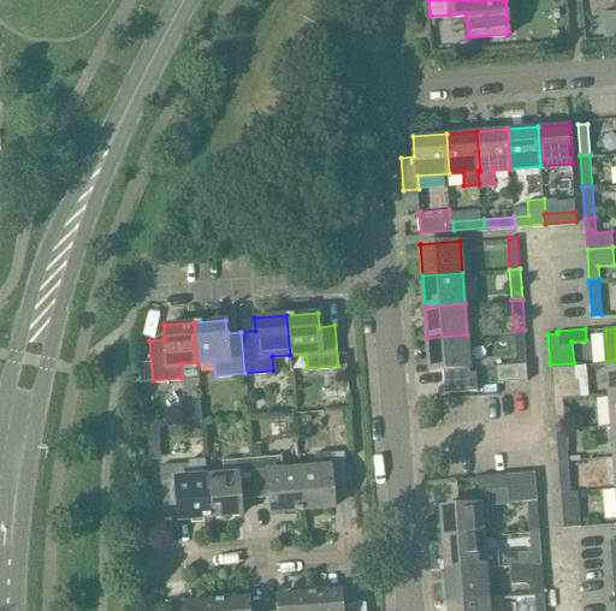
[(514,331),(516,362),(527,362),(525,330),(514,331)]
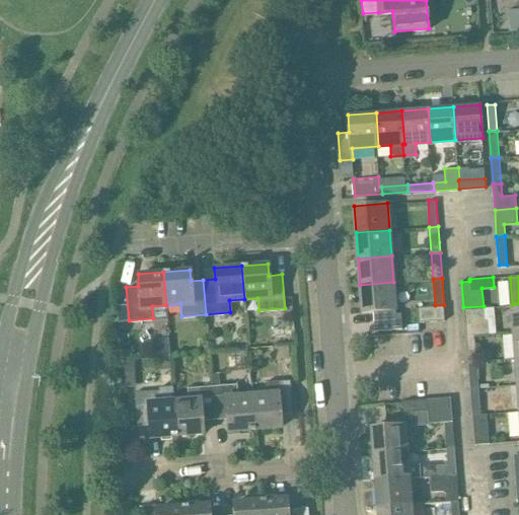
[(393,282),(360,285),(362,311),(373,310),(374,329),(401,327),(400,311),(395,312),(393,282)]
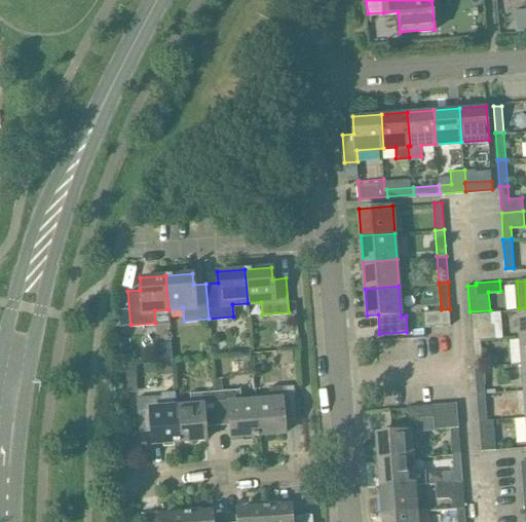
[(451,324),(450,309),(441,309),(424,310),(424,322),(425,322),(425,326),(451,324)]
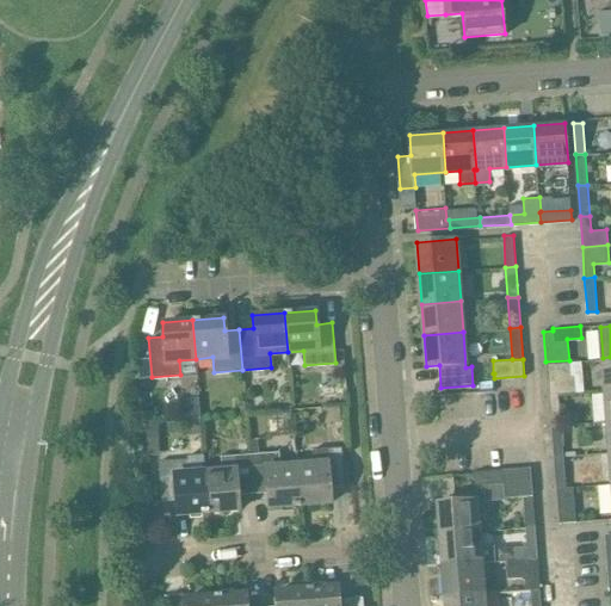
[(548,364),(550,394),(560,393),(575,391),(573,360),(557,362),(557,363),(548,364)]
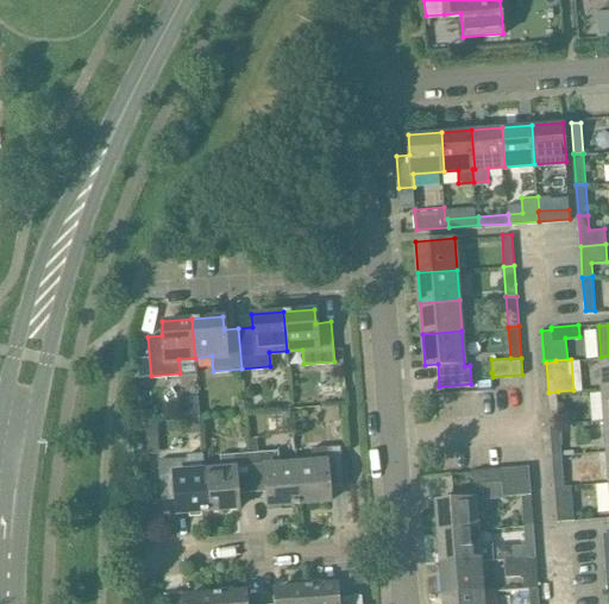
[(557,392),(546,392),(550,425),(559,423),(557,392)]
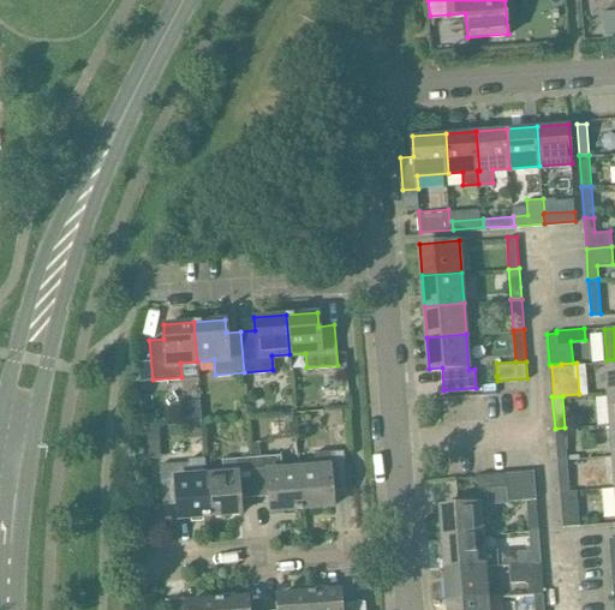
[(344,422),(342,407),(326,408),(327,423),(344,422)]
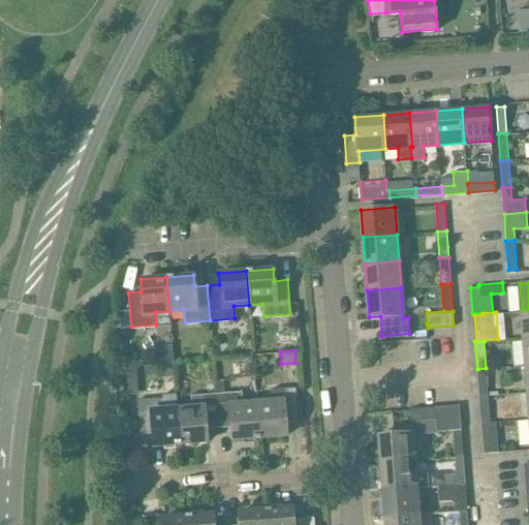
[(137,377),(136,363),(126,364),(127,377),(137,377)]
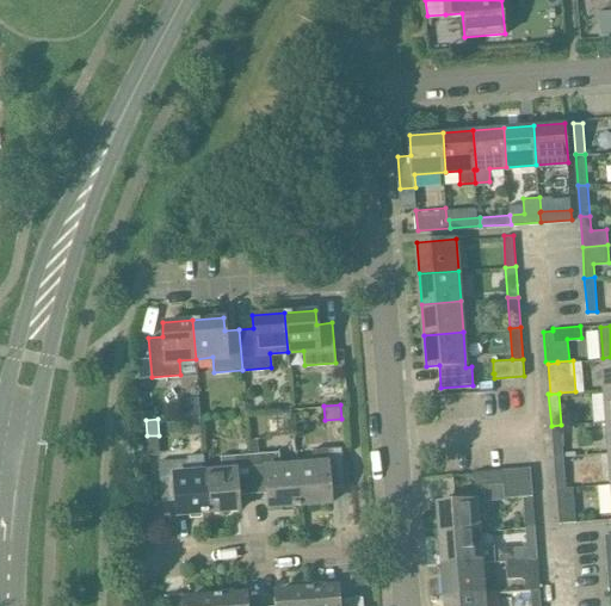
[(551,426),(554,455),(563,453),(561,425),(551,426)]
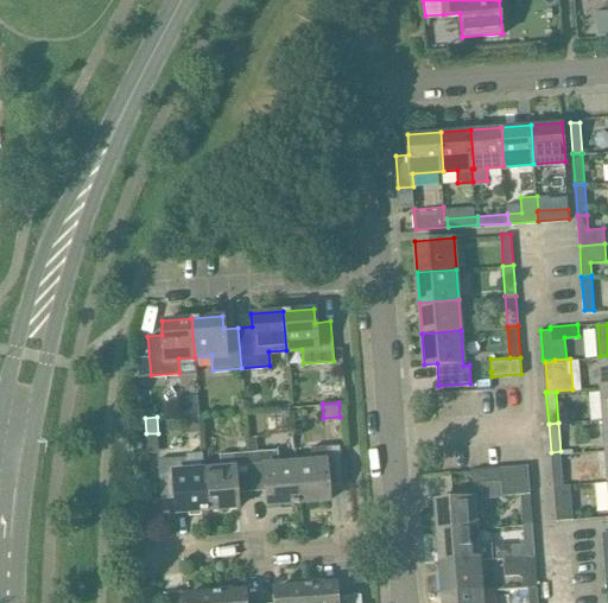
[(311,461),(295,462),(298,500),(329,497),(329,484),(343,483),(340,444),(310,446),(311,461)]
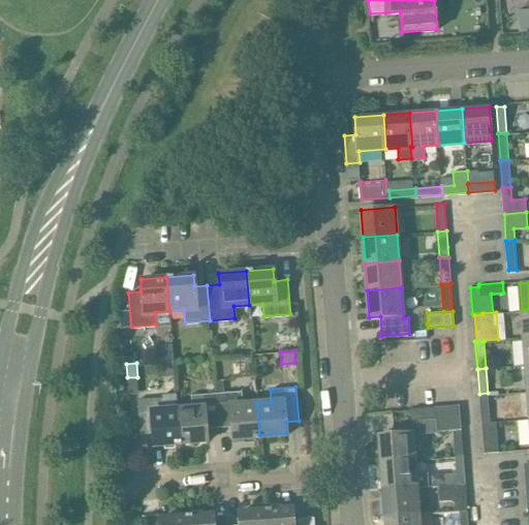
[(241,392),(216,394),(218,427),(231,426),(231,437),(259,435),(256,402),(242,403),(241,392)]
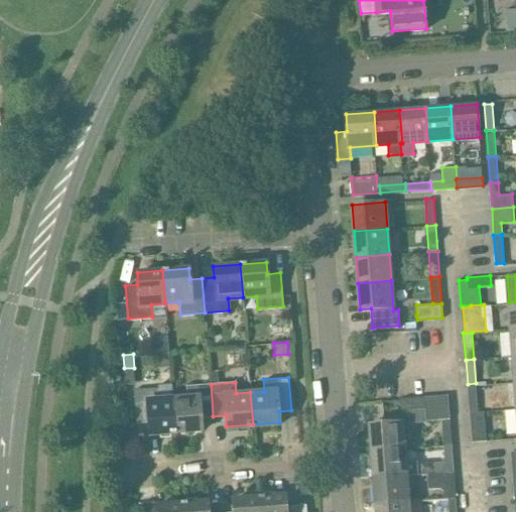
[(476,383),(468,384),(470,410),(478,410),(476,383)]
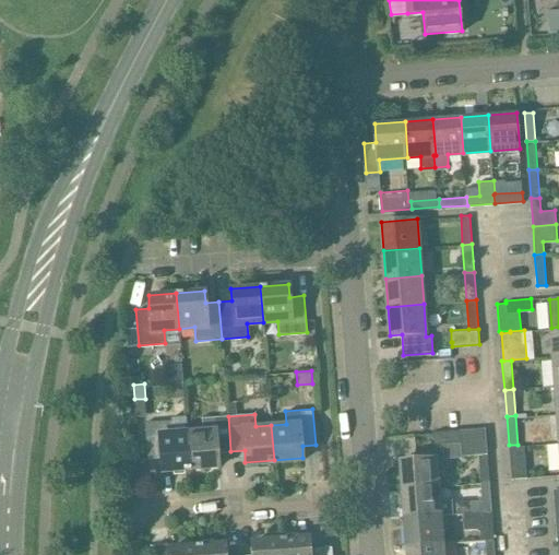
[(230,451),(228,416),(202,418),(203,430),(188,432),(187,432),(190,467),(219,464),(218,452),(230,451)]
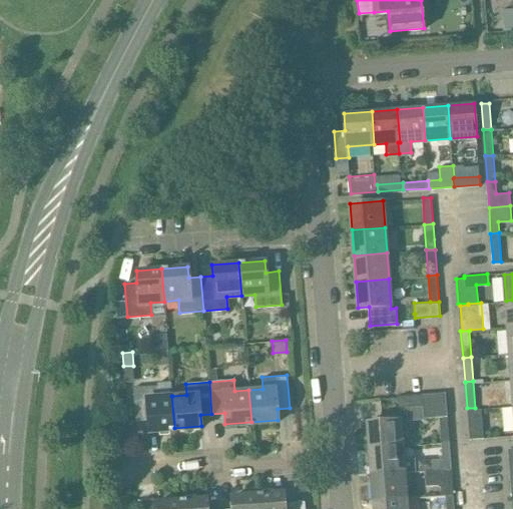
[(148,430),(174,428),(171,396),(172,396),(171,384),(157,385),(132,387),(135,420),(148,419),(148,430)]
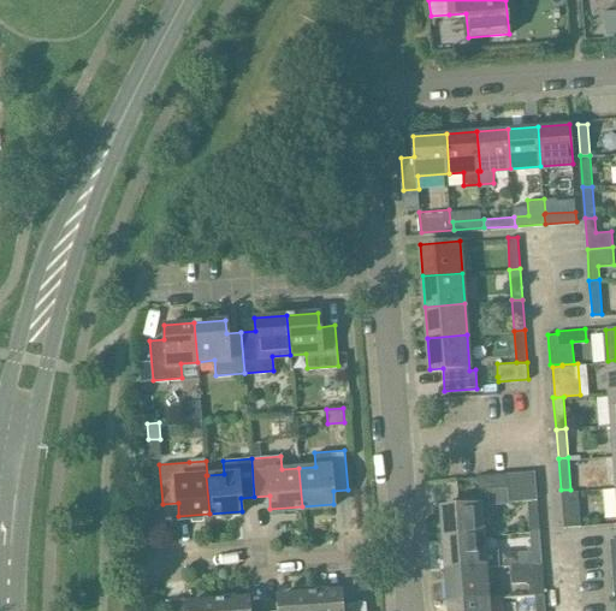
[(521,470),(522,500),(528,499),(528,498),(538,498),(535,469),(521,470)]
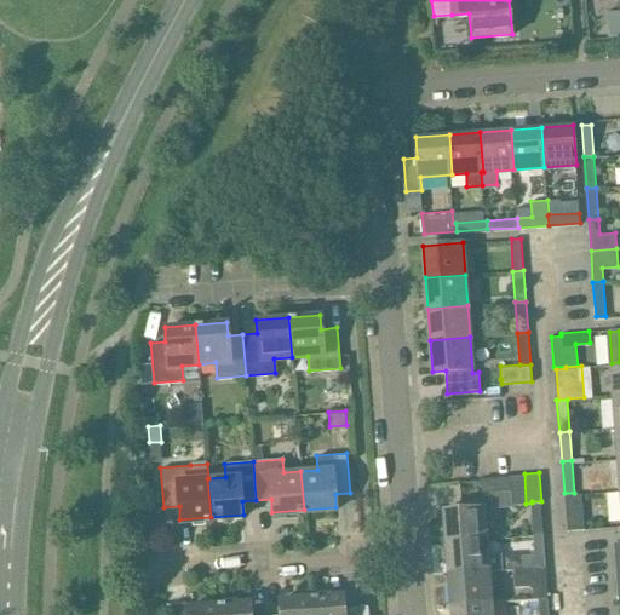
[(526,504),(524,473),(509,475),(510,489),(512,489),(514,504),(526,504)]
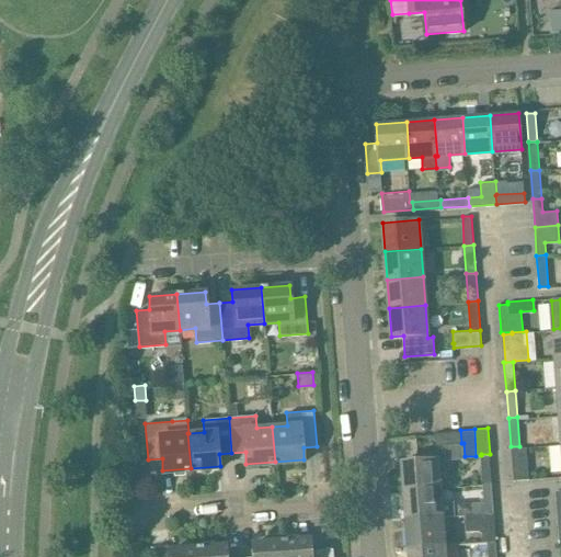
[(436,445),(461,443),(460,430),(435,432),(436,445)]
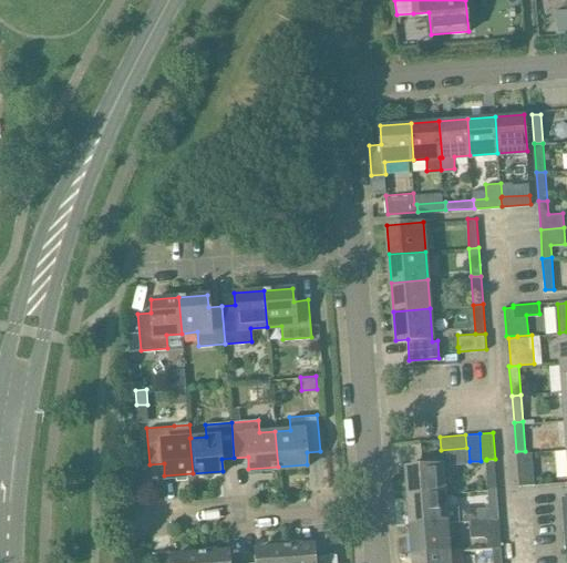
[(525,451),(516,451),(518,484),(528,483),(534,483),(532,450),(525,451)]
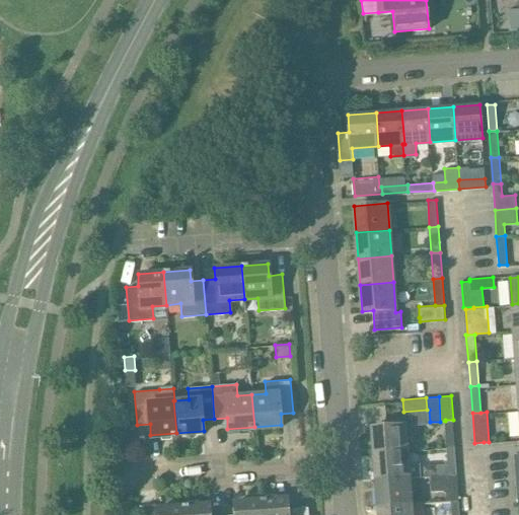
[(445,420),(445,421),(447,447),(455,446),(453,420),(445,420)]
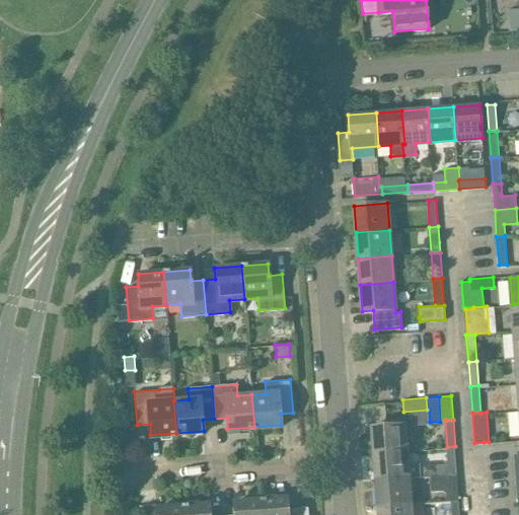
[(372,426),(374,452),(406,450),(404,423),(372,426)]
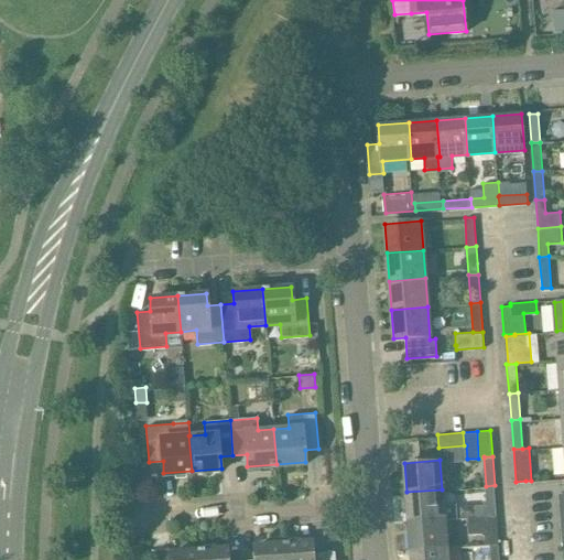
[(477,516),(497,514),(495,485),(486,486),(487,504),(476,504),(477,516)]
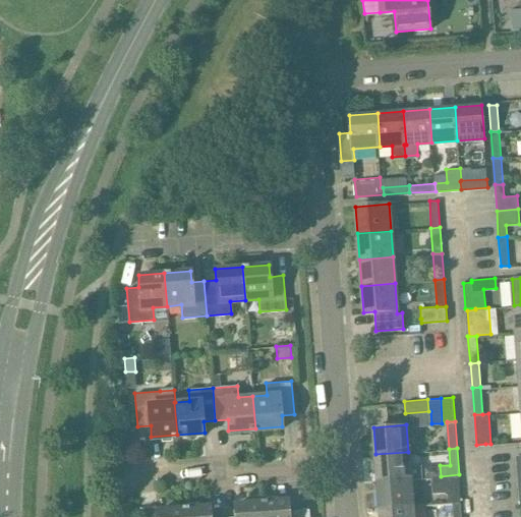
[(408,452),(375,454),(378,480),(410,478),(410,479),(422,478),(421,464),(409,465),(408,452)]
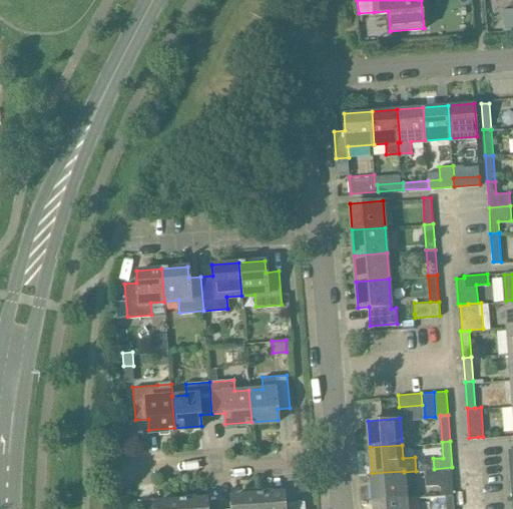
[(454,493),(452,467),(434,469),(425,470),(426,483),(437,482),(441,485),(441,493),(446,493),(446,494),(454,493)]
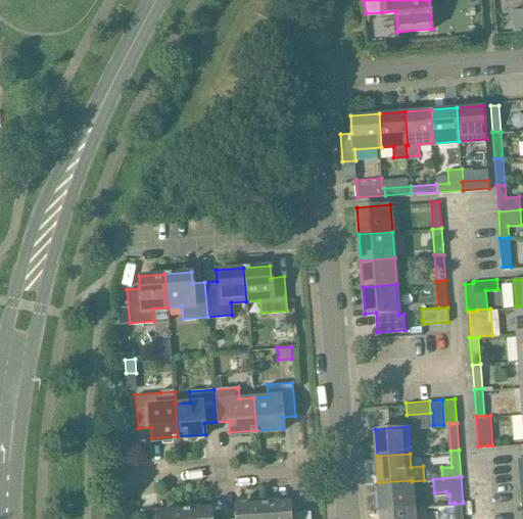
[(379,482),(381,510),(414,507),(412,481),(412,480),(379,482)]
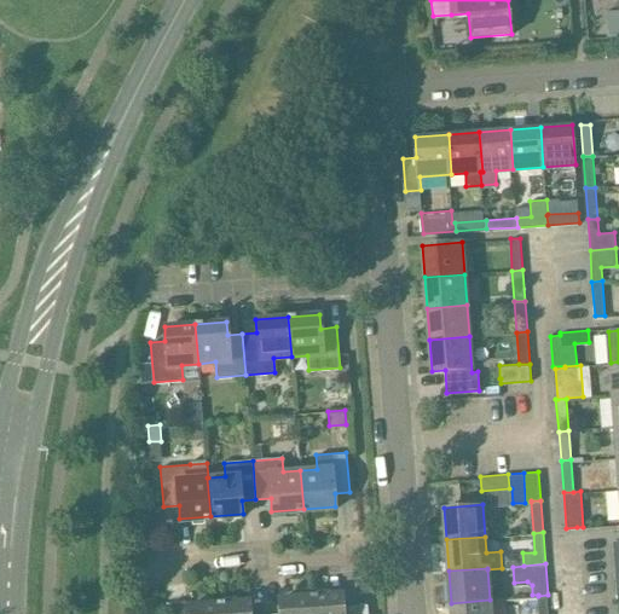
[(343,594),(311,596),(312,613),(369,613),(369,603),(345,606),(343,594)]
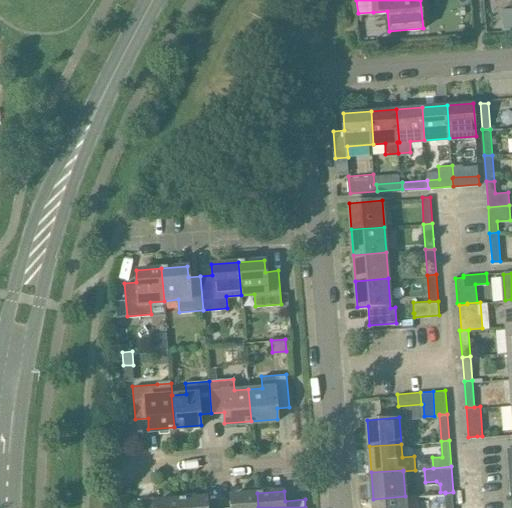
[(454,507),(453,492),(445,493),(445,507),(454,507)]
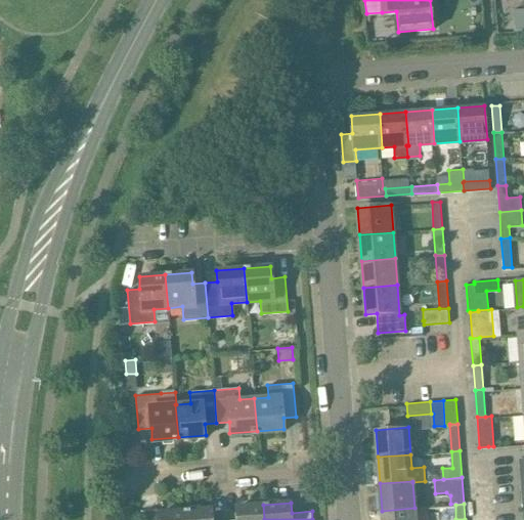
[(237,519),(225,519),(224,519),(264,519),(263,505),(236,507),(237,519)]
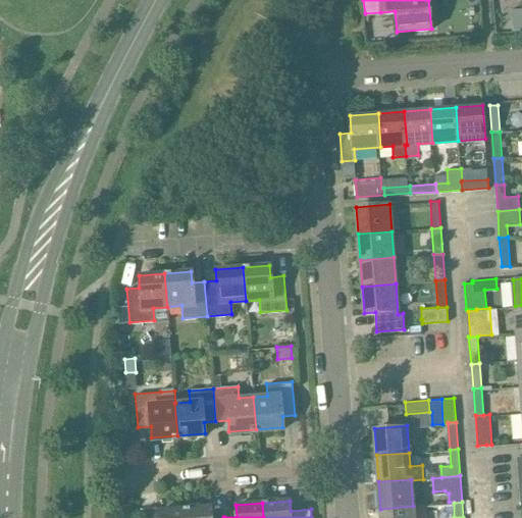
[(414,517),(413,506),(380,509),(380,517),(414,517)]
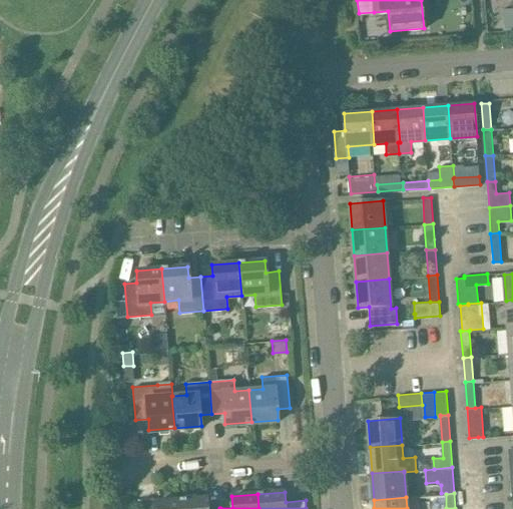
[(207,508),(207,498),(181,500),(181,508),(219,508),(220,508),(218,508),(207,508)]
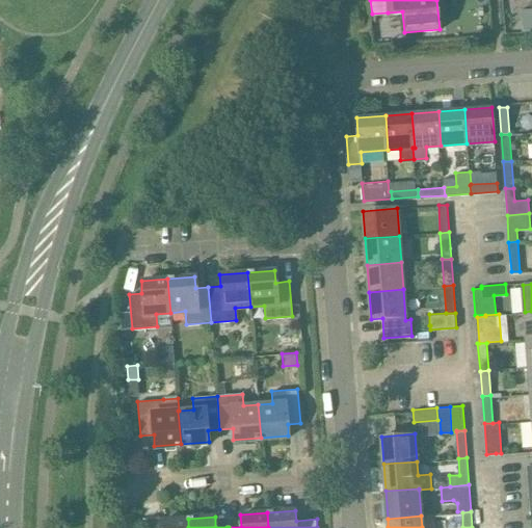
[(161,527),(188,527),(188,519),(161,521),(161,527)]
